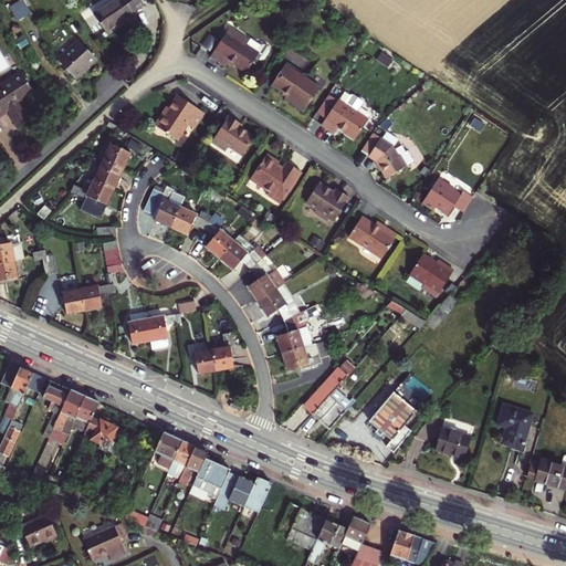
[(31,13),(23,0),(11,8),(19,21),(31,13)]
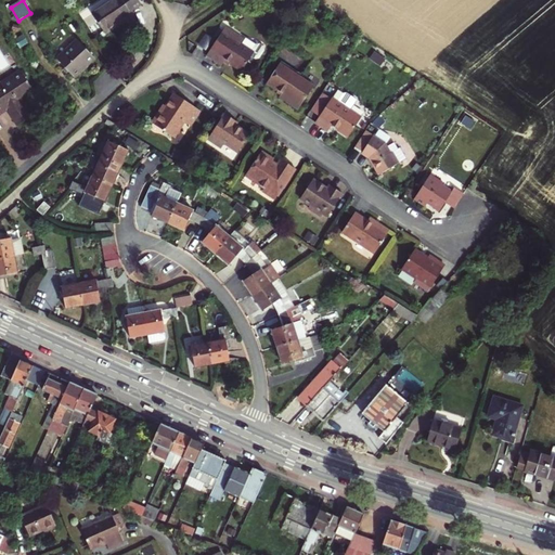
[(113,0),(92,14),(105,33),(132,14),(131,12),(142,4),(138,0),(113,0)]
